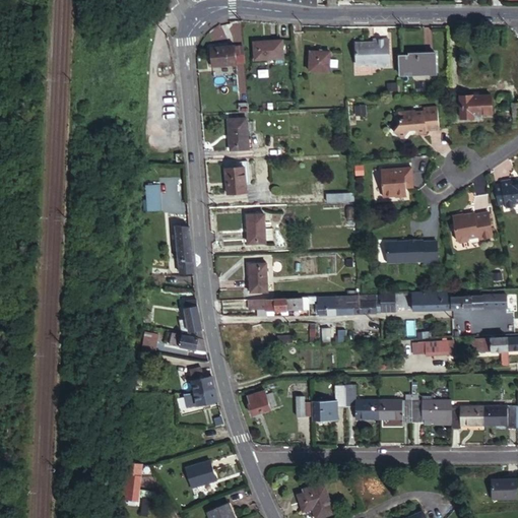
[(281,40),(253,42),(254,59),(282,57),(281,40)]
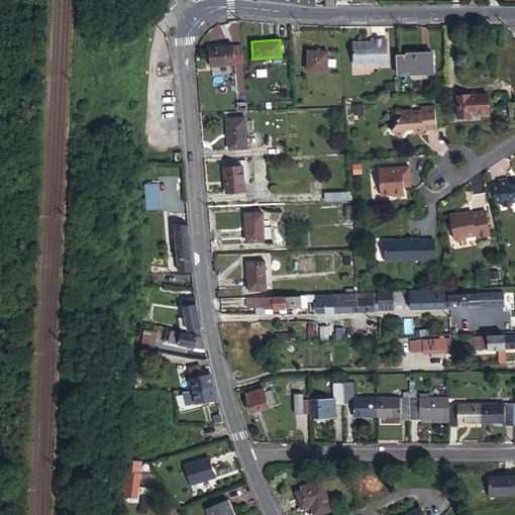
[(364,43),(352,44),(353,66),(366,65),(369,68),(387,67),(386,39),(371,40),(371,44),(366,44),(364,43)]
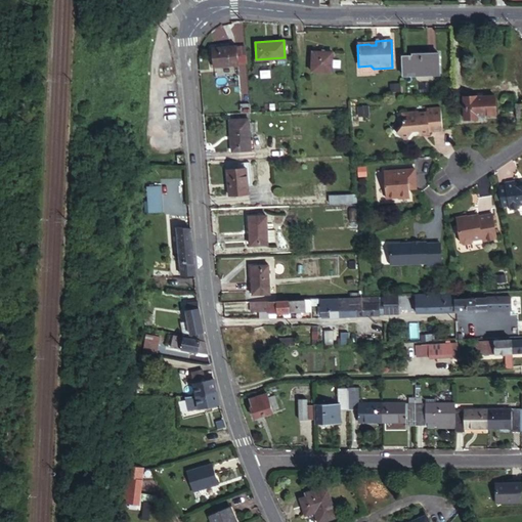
[(235,46),(213,48),(215,67),(238,63),(235,46)]
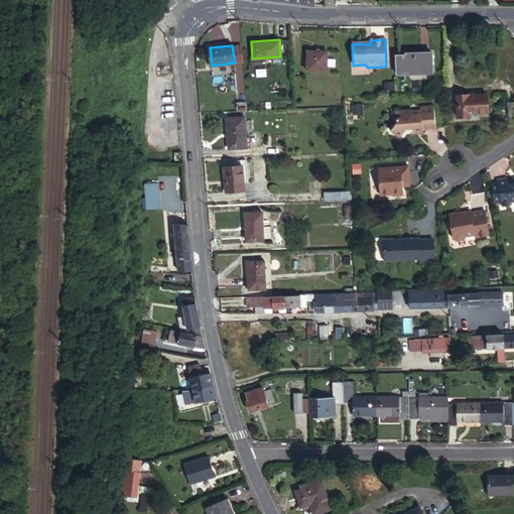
[(328,51),(307,50),(307,71),(327,72),(328,51)]
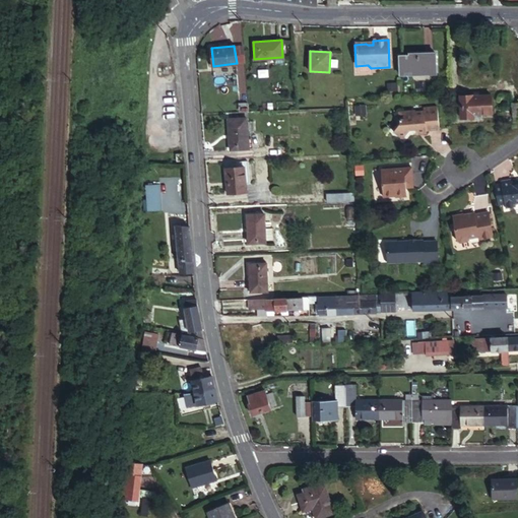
[(409,54),(409,56),(410,74),(436,74),(435,53),(409,54)]
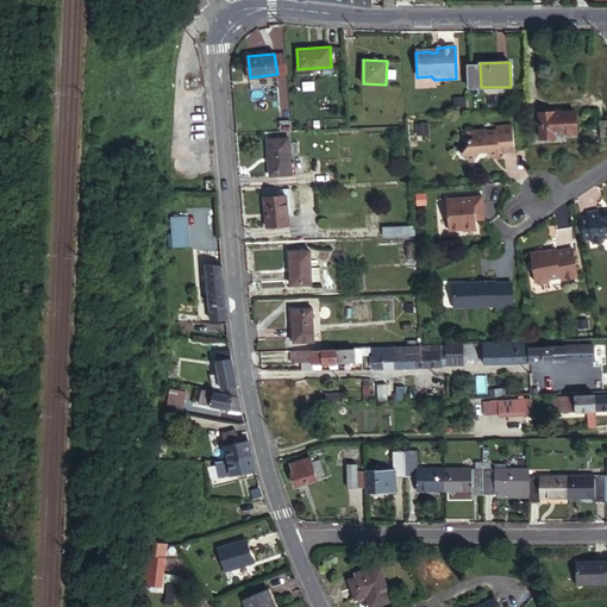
[(480,66),(468,66),(469,88),(481,87),(480,66)]
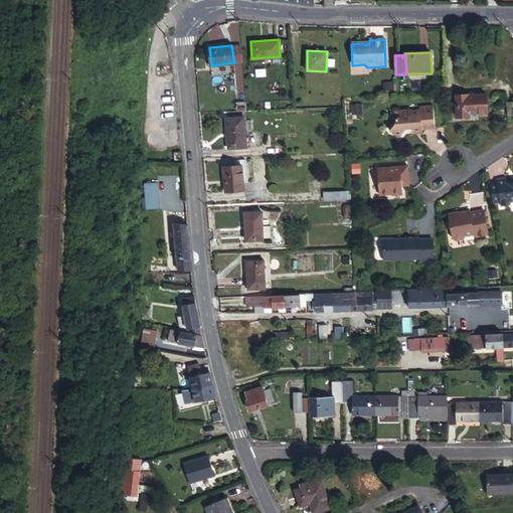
[(469,94),(456,94),(456,117),(469,117),(469,114),(477,113),(486,113),(486,94),(469,95),(469,94)]
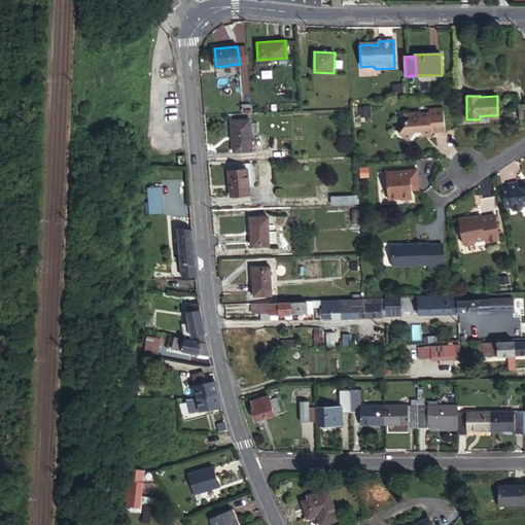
[(420,111),(408,112),(409,119),(405,119),(405,124),(397,132),(406,140),(414,132),(420,132),(421,134),(427,134),(427,135),(431,135),(431,133),(445,132),(444,109),(429,109),(429,112),(420,112),(420,111)]
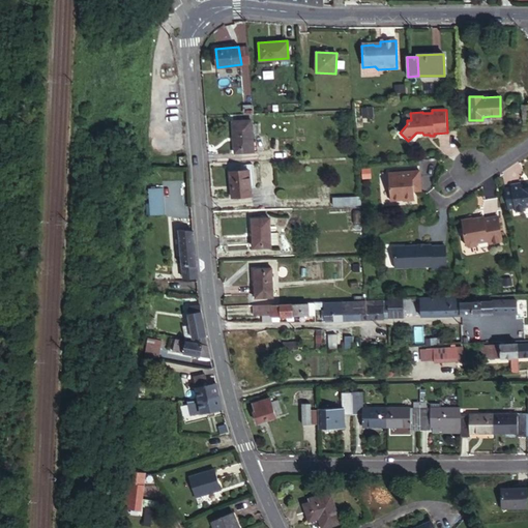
[(252,135),(251,124),(250,121),(233,122),(235,153),(253,152),(252,135)]
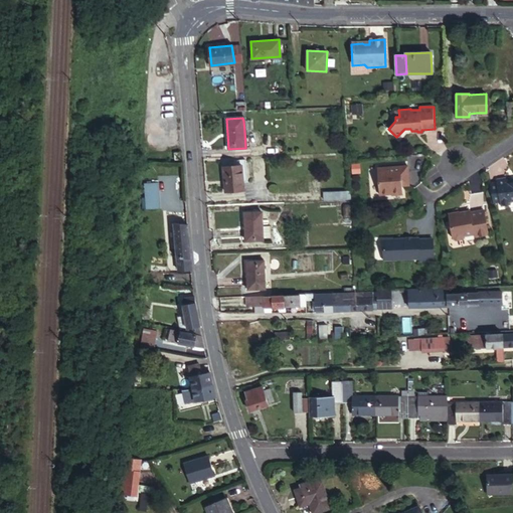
[(241,165),(223,166),(225,191),(243,190),(241,165)]
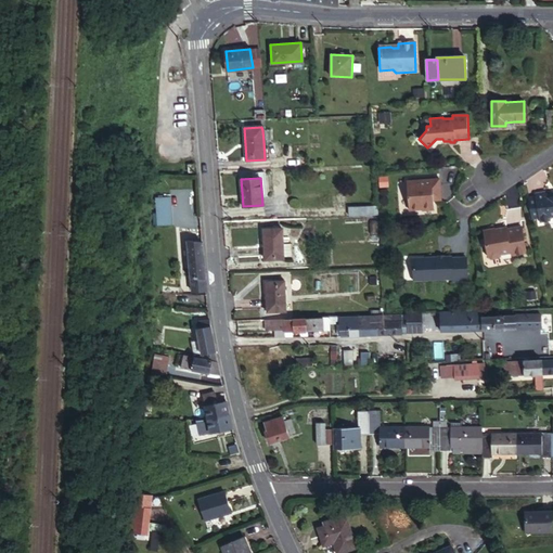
[(403,181),(406,209),(419,209),(419,210),(432,209),(431,201),(431,195),(438,195),(436,178),(403,181)]
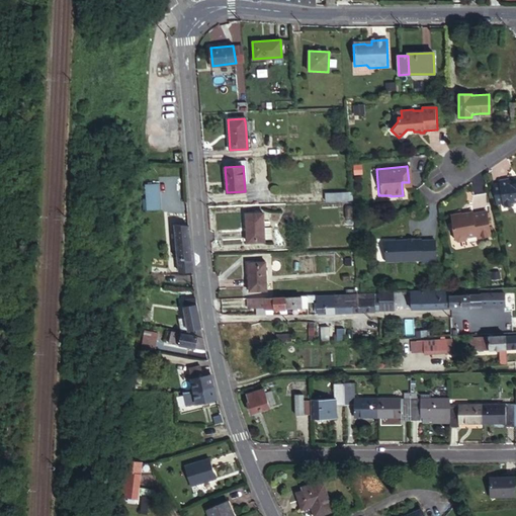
[(507,181),(499,183),(499,185),(492,186),(495,206),(503,204),(504,209),(512,207),(512,205),(515,203),(515,183),(515,184),(513,184),(513,182),(508,183),(507,181)]
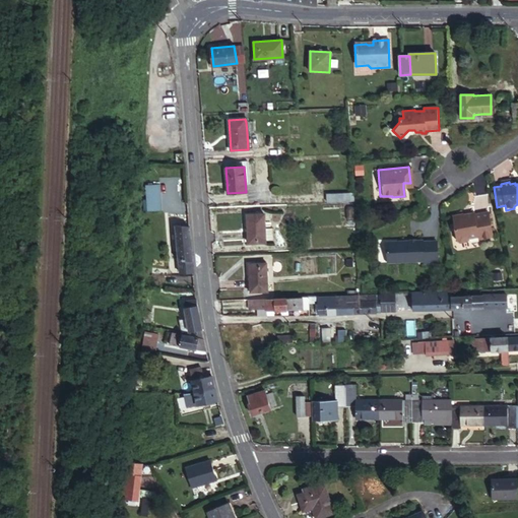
[(146,188),(148,213),(162,212),(158,187),(146,188)]
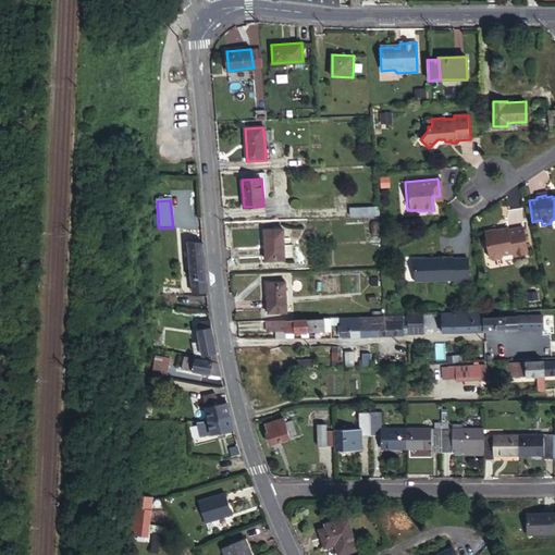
[(347,207),(348,218),(377,217),(377,206),(347,207)]
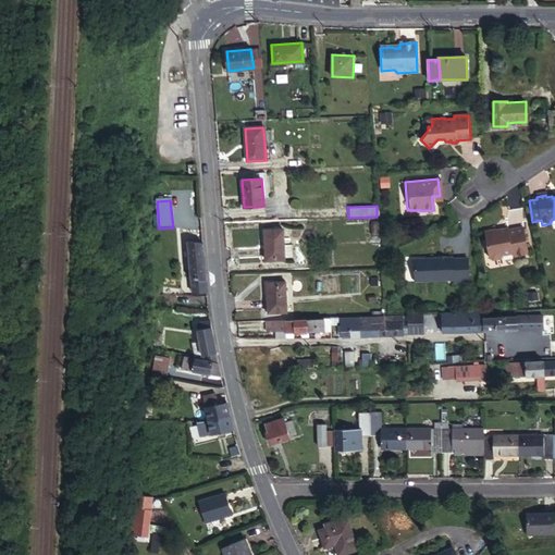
[(528,254),(522,227),(507,231),(507,230),(502,232),(502,233),(498,233),(494,231),(483,233),(485,243),(489,245),(486,248),(490,260),(493,262),(501,260),(503,257),(512,255),(516,257),(528,254)]
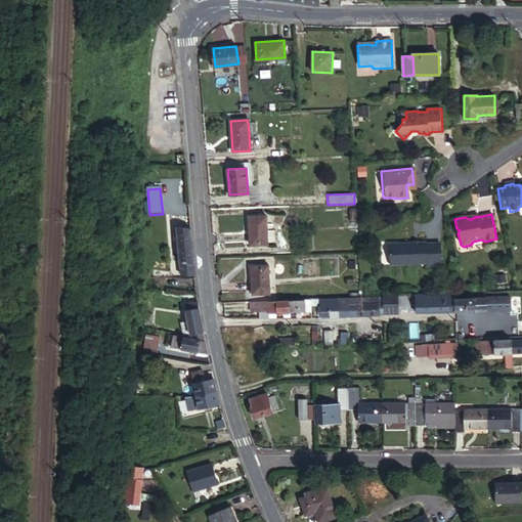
[(267,243),(266,231),(266,217),(250,217),(251,246),(267,245),(267,243)]
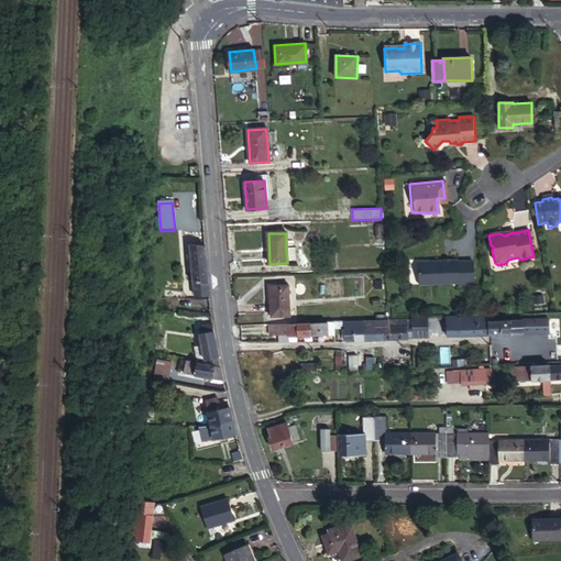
[(195,297),(209,296),(205,246),(189,249),(195,297)]
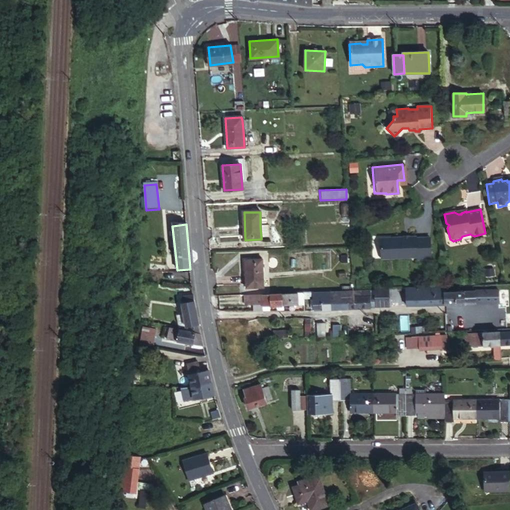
[(415,237),(379,239),(379,260),(415,258),(415,260),(429,259),(428,238),(415,239),(415,237)]
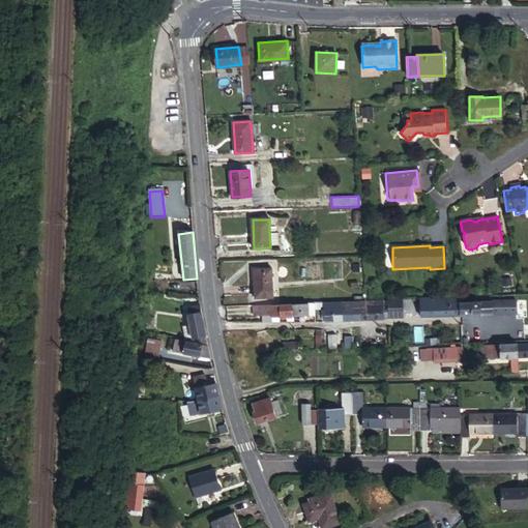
[(254,269),(256,298),(272,297),(271,268),(254,269)]
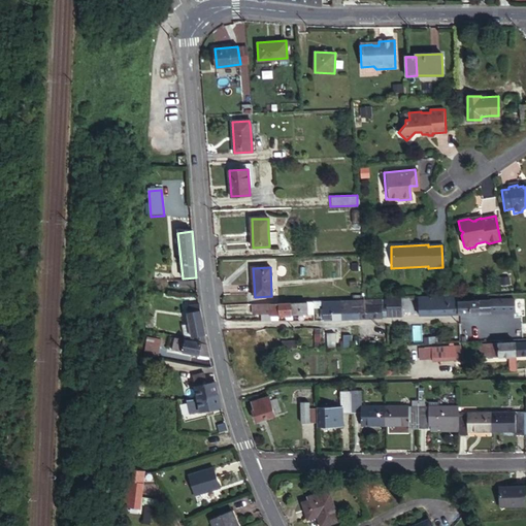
[(361,299),(357,299),(358,319),(381,319),(380,297),(364,299),(361,299)]
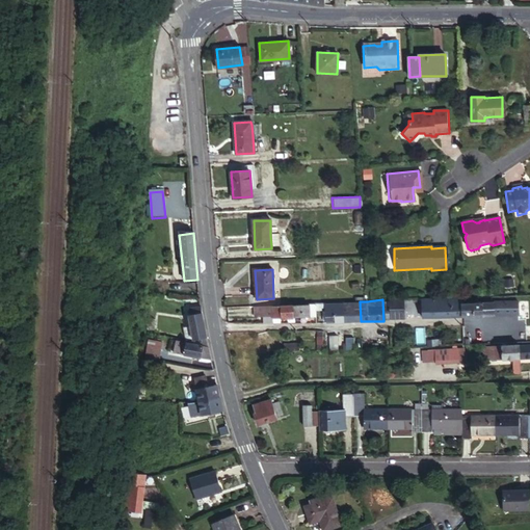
[(389,299),(389,320),(399,320),(398,305),(400,305),(400,299),(389,299)]
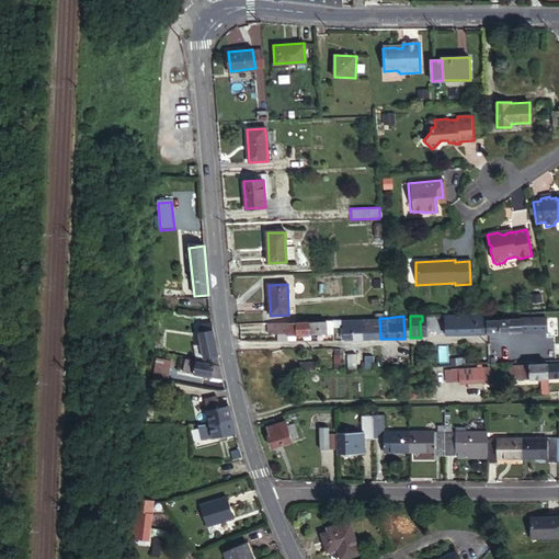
[(445,318),(445,335),(467,334),(467,322),(467,317),(445,318)]
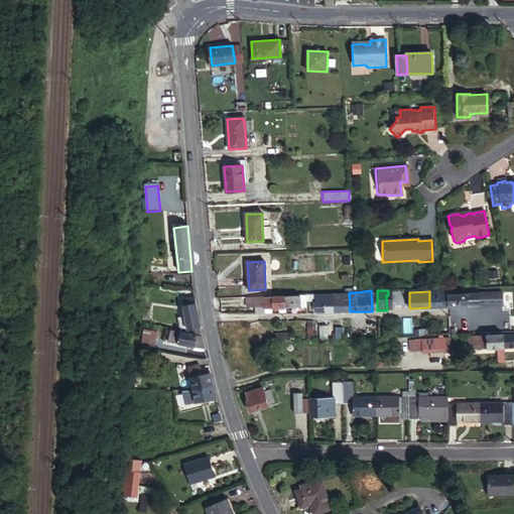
[(334,312),(333,292),(316,293),(316,298),(317,313),(334,312)]
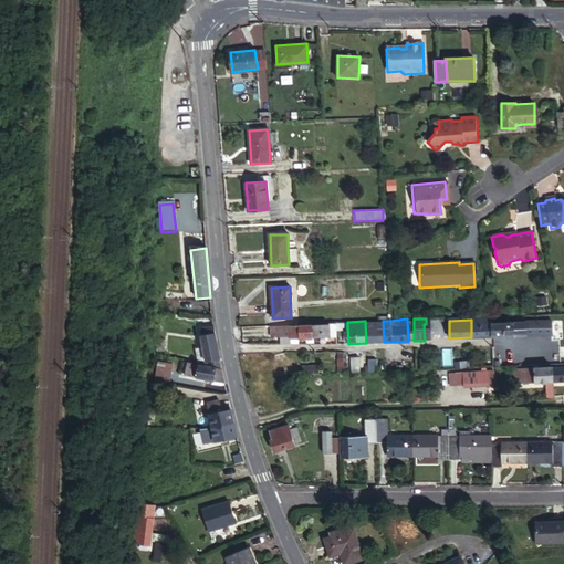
[(384,342),(383,321),(375,321),(365,321),(366,343),(384,342)]
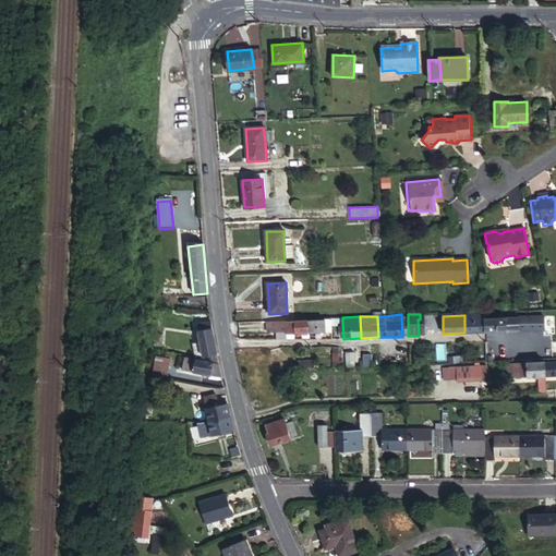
[(484,319),(484,331),(530,330),(530,317),(484,319)]
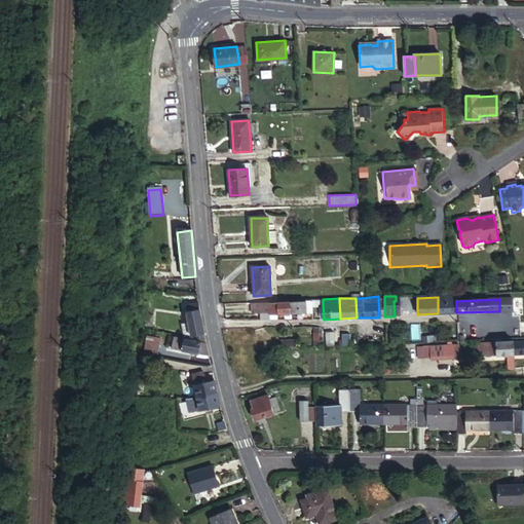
[(499,299),(499,311),(510,311),(510,299),(499,299)]
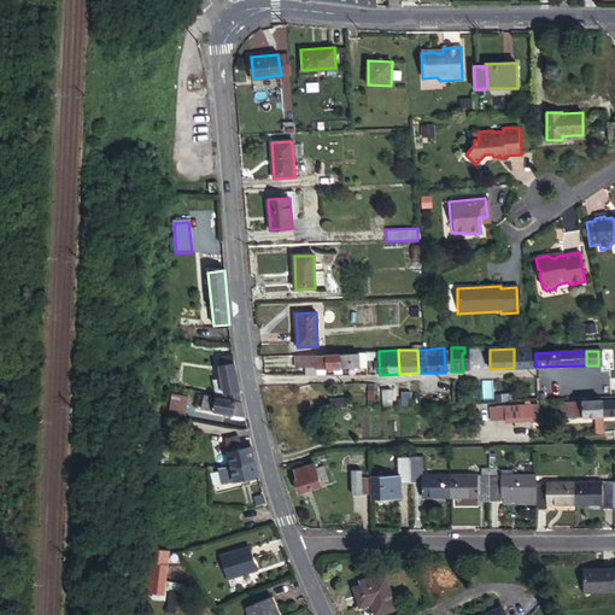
[(340,353),(340,368),(359,367),(359,352),(340,353)]
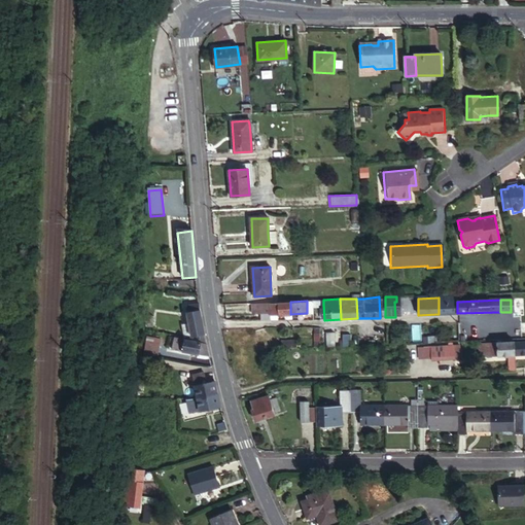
[(271,302),(252,303),(253,313),(272,312),(271,302)]
